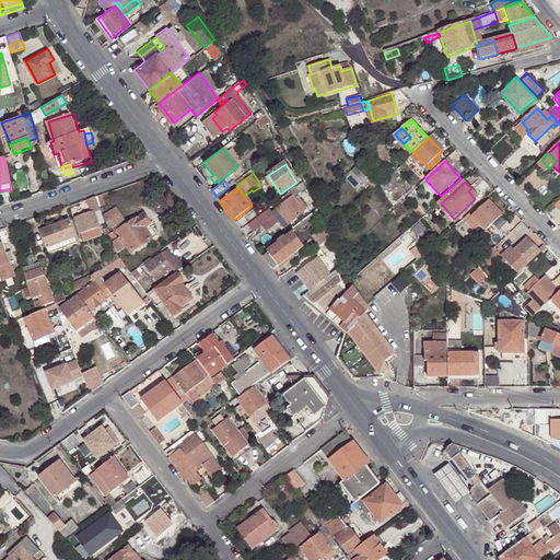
[(86,199),(91,213),(94,212),(94,213),(101,211),(95,196),(86,199)]
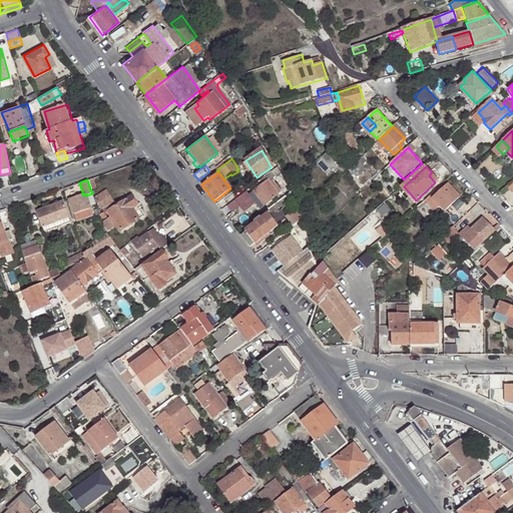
[(260,209),(278,195),(268,181),(249,195),(260,209)]
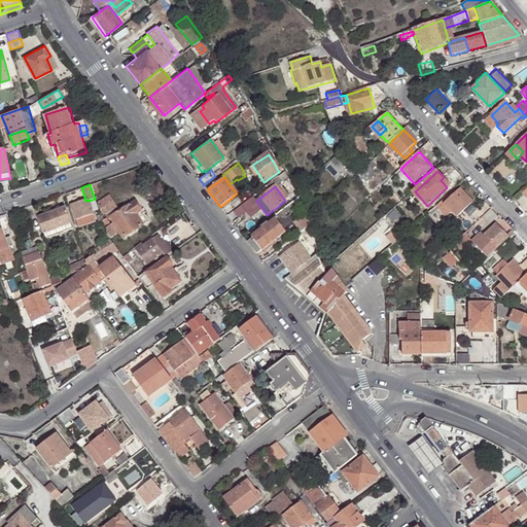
[(441,202),(433,208),(436,210),(432,214),(441,222),(450,213),(456,219),(472,203),(460,188),(443,204),(441,202)]
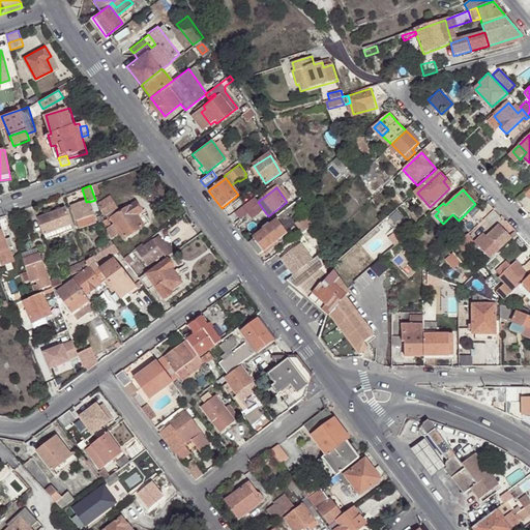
[(76,222),(93,216),(89,202),(89,201),(86,202),(70,206),(76,222)]
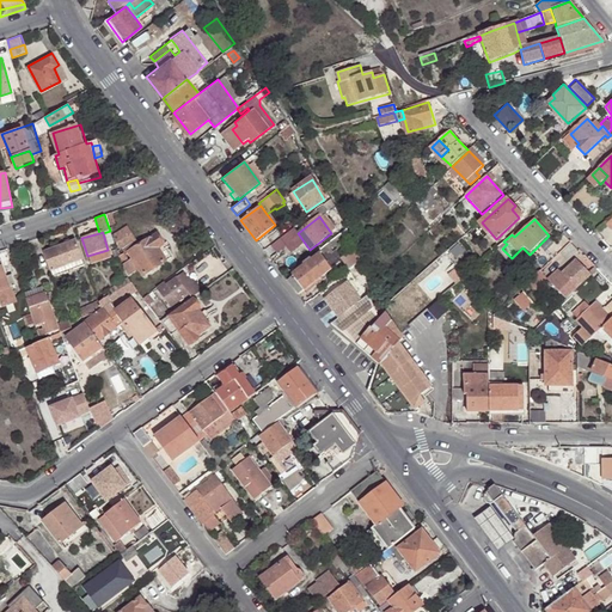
[(157,250),(163,245),(157,236),(138,248),(129,236),(127,232),(115,240),(121,249),(117,252),(121,258),(118,259),(123,275),(124,277),(138,269),(142,276),(165,263),(157,250)]
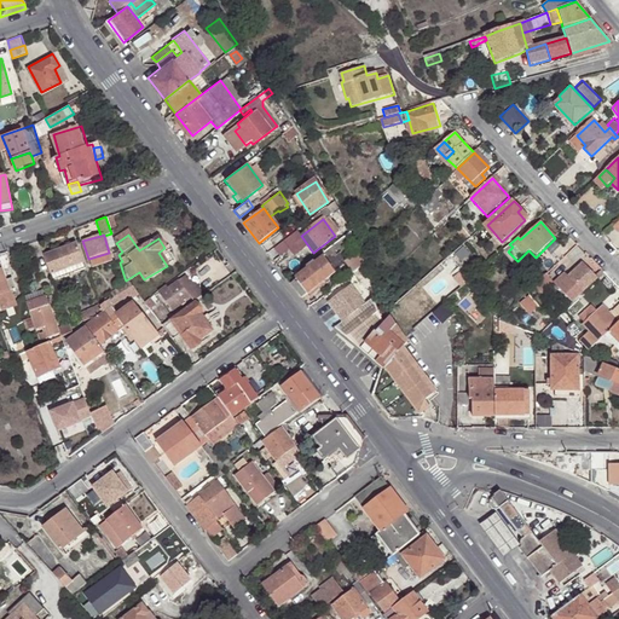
[(79,243),(45,254),(52,275),(85,262),(79,243)]
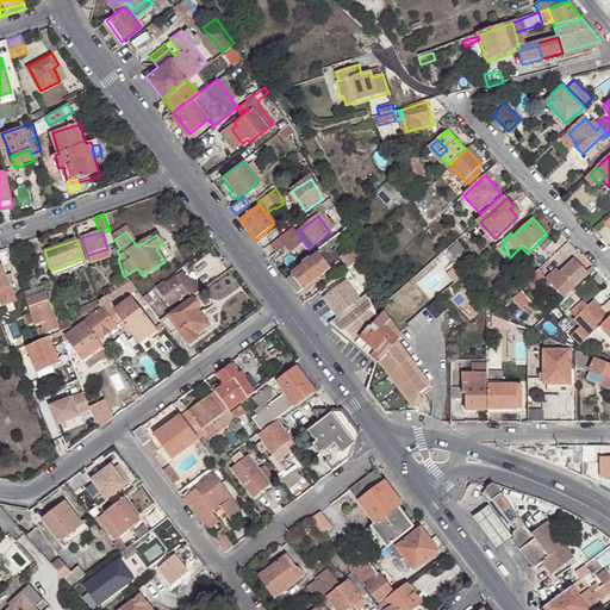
[(293,278),(287,282),(298,294),(340,262),(324,243),(307,257),(310,261),(291,275),(293,278)]
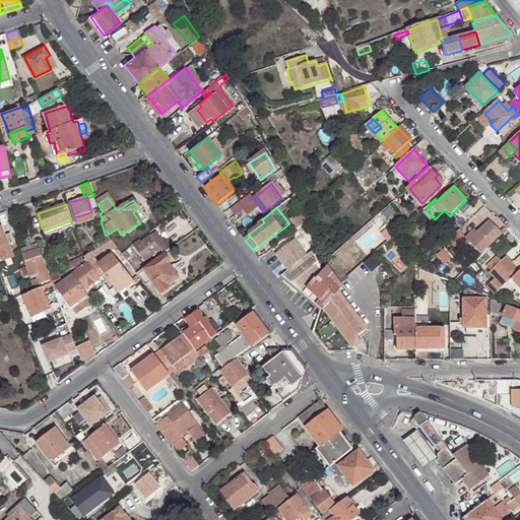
[(297,230),(305,222),(305,220),(299,211),(288,219),(297,230)]
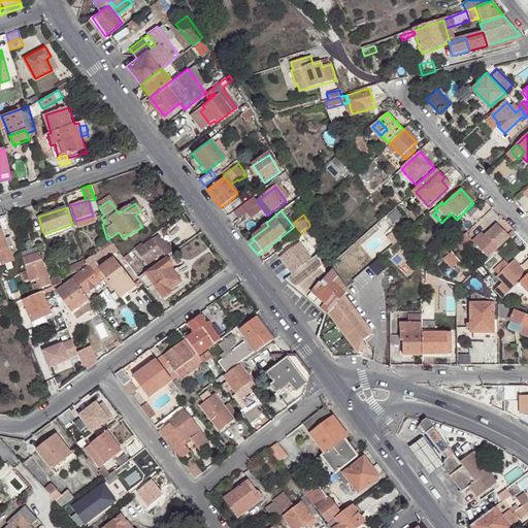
[(495,254),(512,238),(498,225),(486,236),(497,248),(493,251),(495,254)]
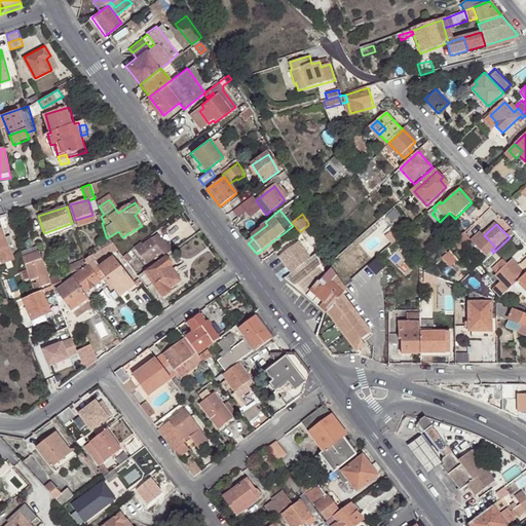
[(0,229),(7,248),(13,246),(7,227),(0,229)]
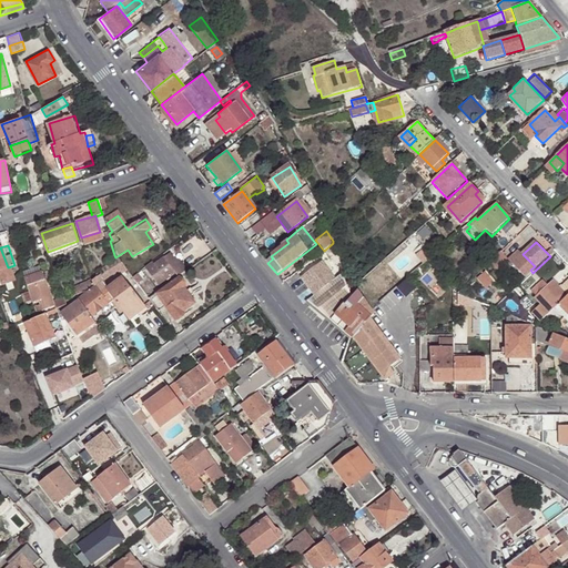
[(497,270),(508,260),(503,252),(490,263),(497,270)]
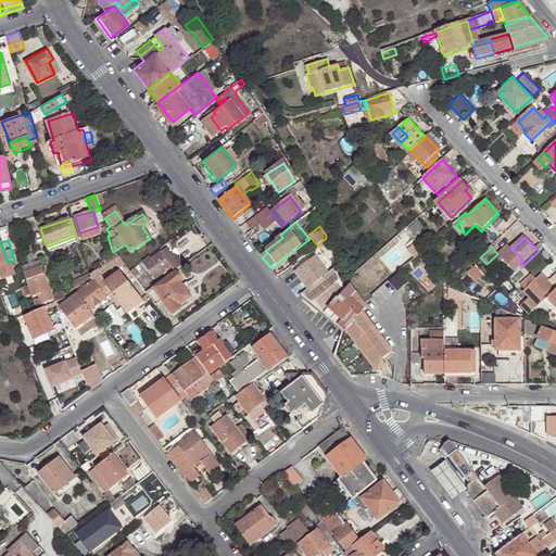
[(167,248),(160,252),(171,267),(174,272),(175,272),(180,267),(172,254),(167,248)]
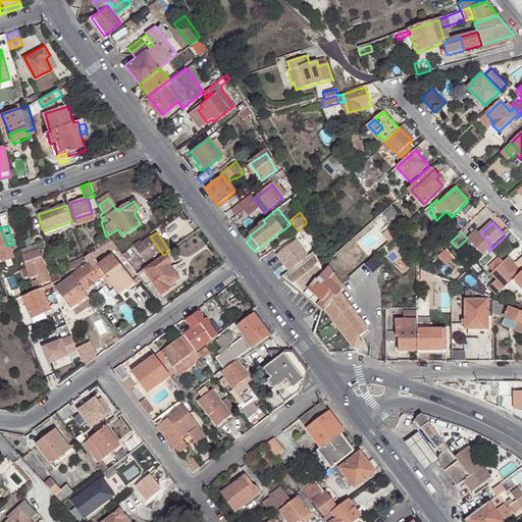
[(475,238),(488,253),(489,251),(487,248),(491,245),(480,233),(475,238)]
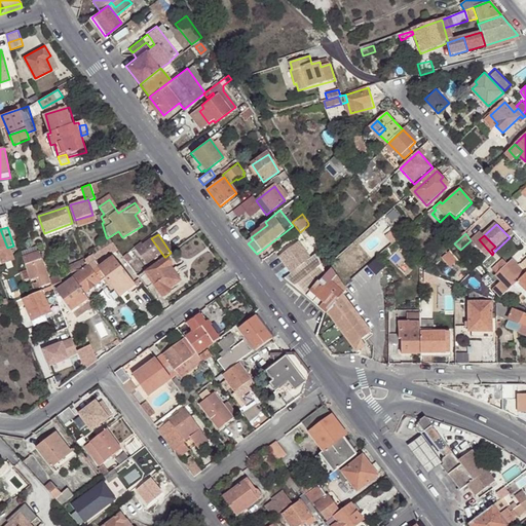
[(98,252),(111,243),(107,238),(95,246),(98,252)]
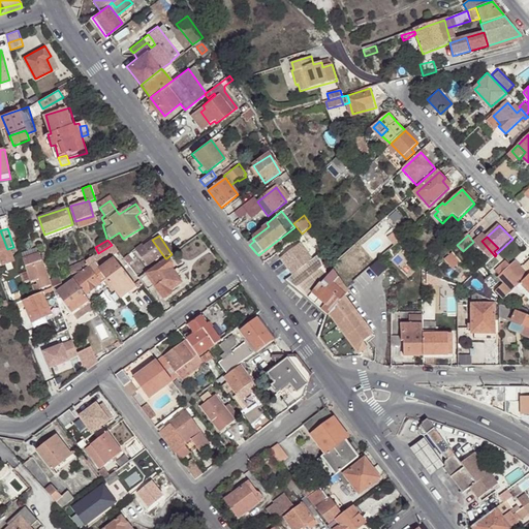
[(146,266),(162,254),(152,240),(143,246),(144,248),(142,250),(144,254),(139,257),(146,266)]
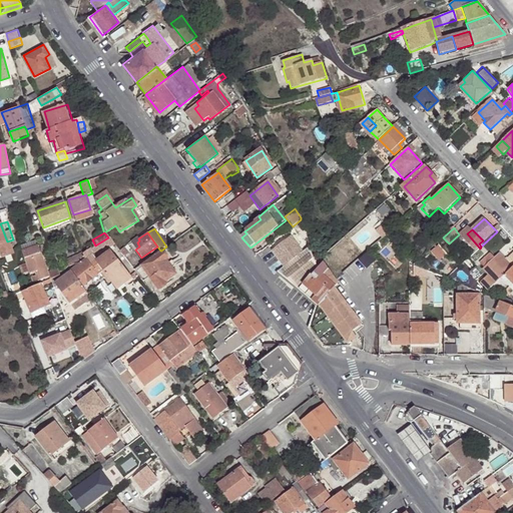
[(18,237),(20,245),(35,240),(33,233),(18,237)]
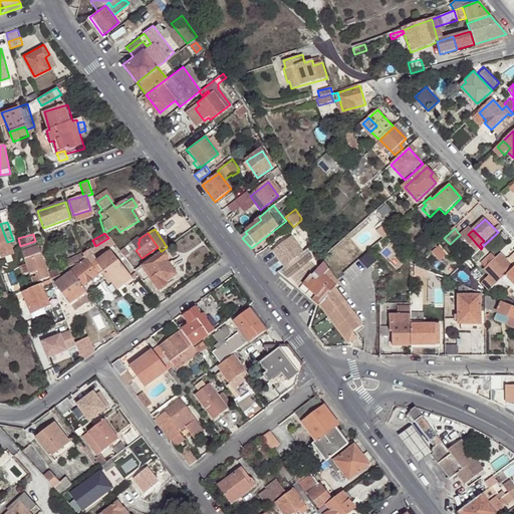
[(170,245),(163,235),(161,234),(159,235),(167,247),(170,245)]
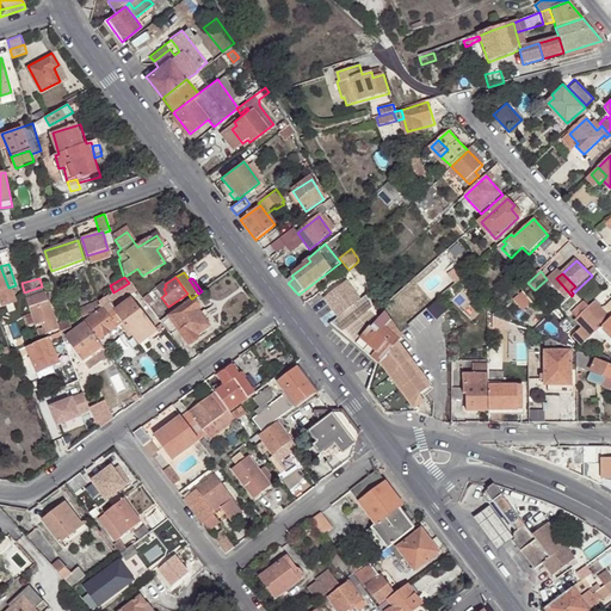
[(360,301),(346,281),(340,285),(355,306),(360,301)]
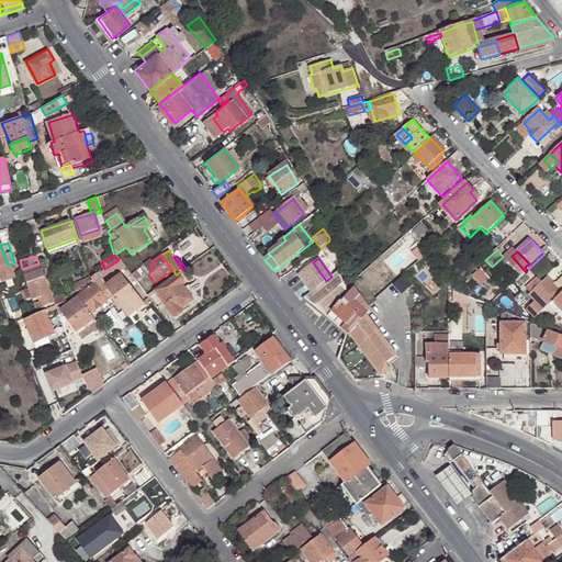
[(101,284),(99,277),(114,268),(116,271),(124,267),(119,260),(104,269),(98,273),(91,278),(94,287),(101,284)]
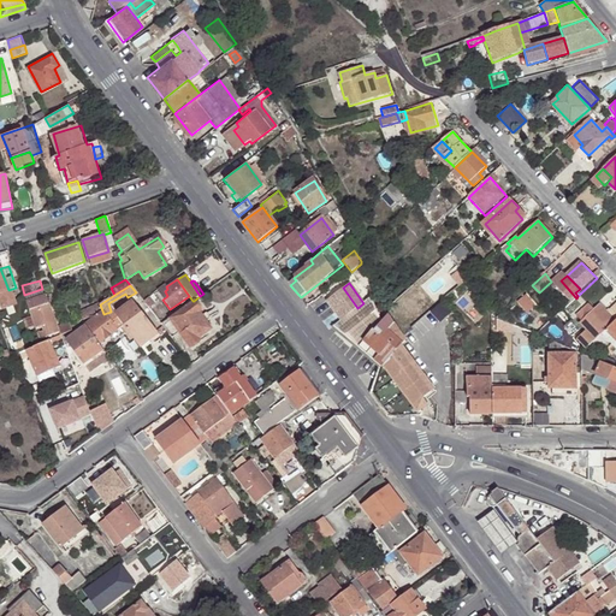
[(359,347),(383,367),(402,383),(409,392),(413,400),(421,395),(404,371),(400,367),(389,359),(390,357),(395,351),(391,345),(372,331),(379,321),(377,317),(374,303),(373,297),(372,298),(371,297),(363,303),(357,308),(343,288),(325,300),(339,320),(332,326),(359,347)]
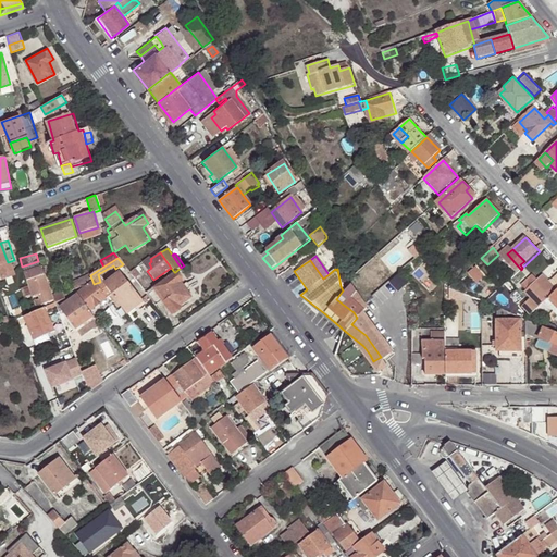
[(40,267),(38,261),(22,267),(27,281),(28,281),(45,274),(41,265),(40,267)]
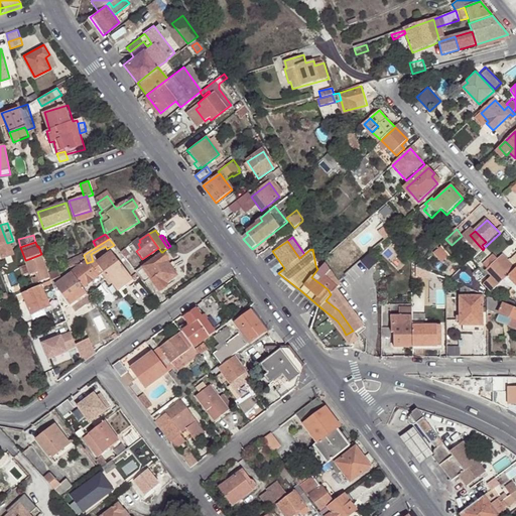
[(470,253),(474,257),(480,252),(476,248),(470,253)]
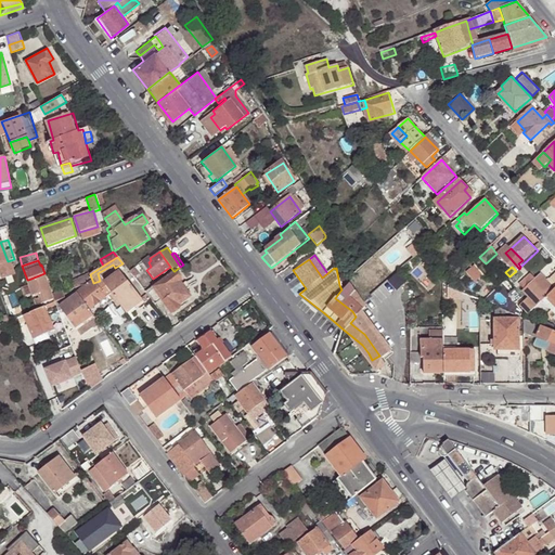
[(287,278),(299,294),(306,288),(293,270),(287,278)]
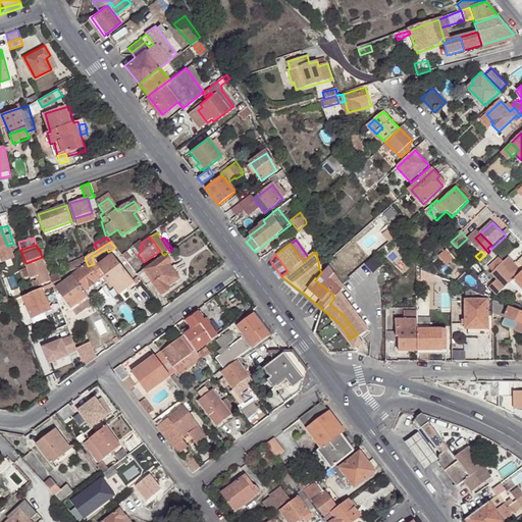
[(170,264),(164,255),(163,255),(143,269),(160,294),(169,289),(167,285),(177,278),(173,272),(177,269),(174,265),(170,268),(168,265),(170,264)]
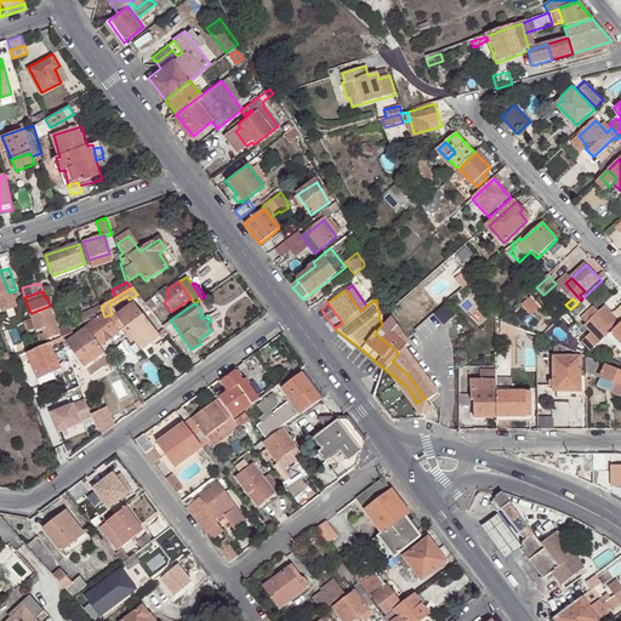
[(429,318),(438,329),(454,314),(445,303),(429,318)]
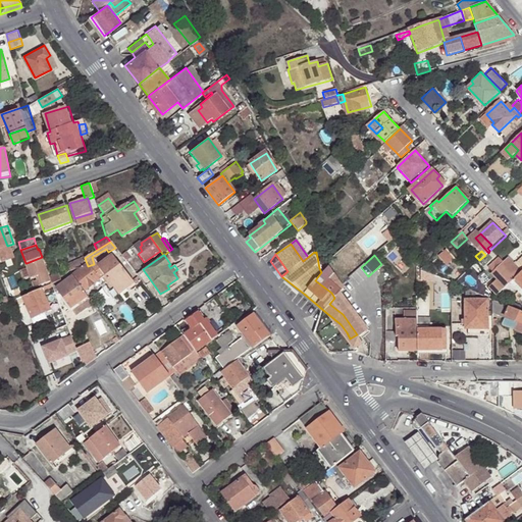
[(104,276),(118,295),(129,285),(123,277),(126,275),(111,256),(96,267),(104,276)]
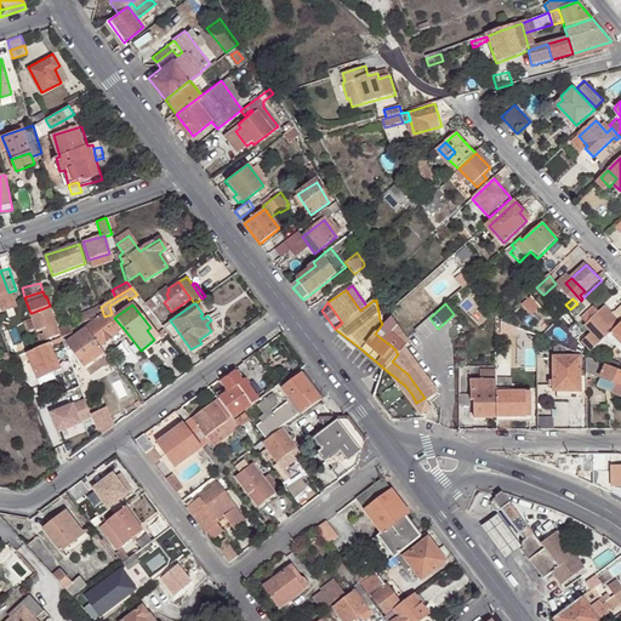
[(63,337),(72,334),(69,326),(58,331),(50,306),(32,313),(38,331),(46,328),(49,334),(46,335),(47,340),(60,334),(61,339),(63,337)]
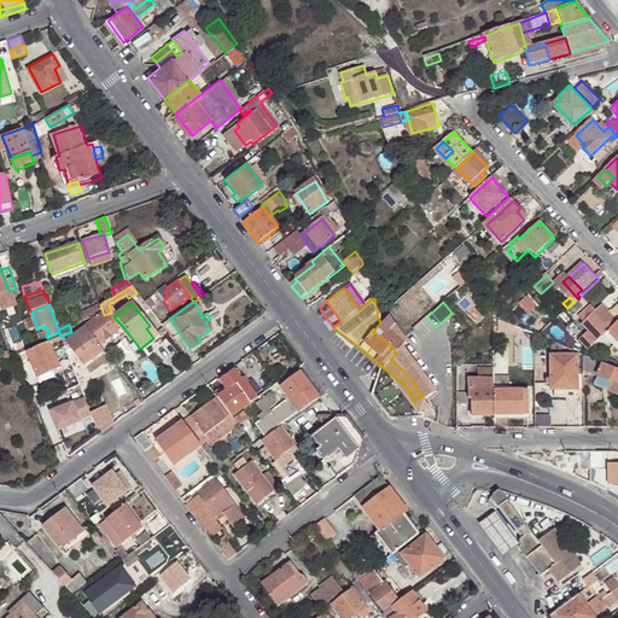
[(104,315),(100,305),(79,315),(82,322),(104,315)]
